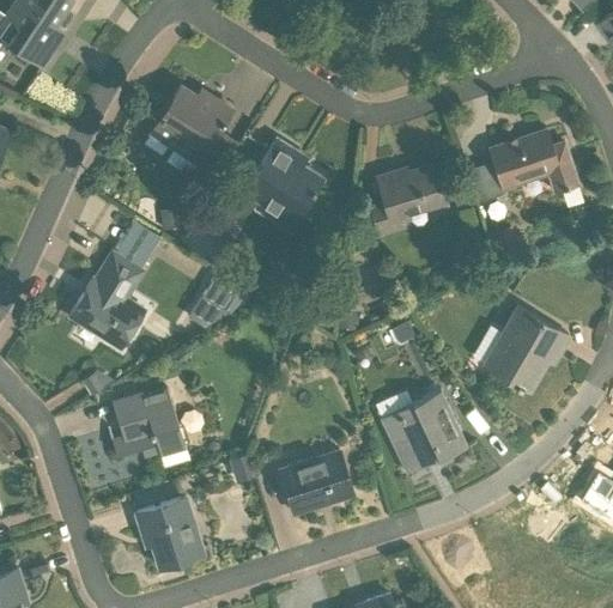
[(72,0),(17,0),(6,17),(0,13),(0,44),(1,43),(42,70),(55,50),(44,43),(72,0)]
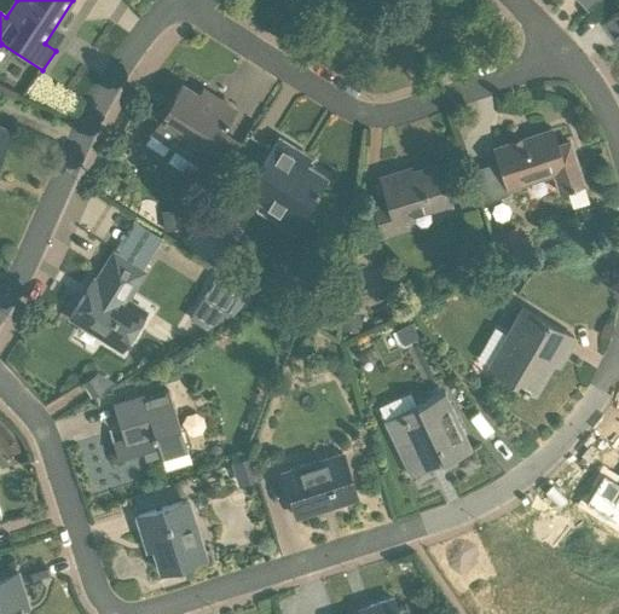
[(618,15),(605,25),(618,42),(618,15)]
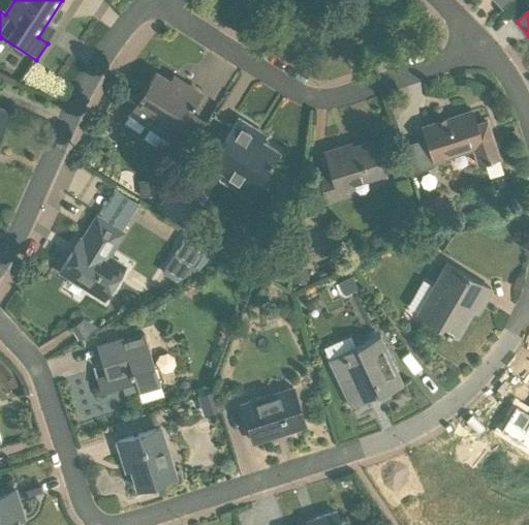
[(189,114),(200,96),(181,85),(178,90),(155,75),(129,116),(172,143),(178,133),(193,144),(206,124),(189,114)]
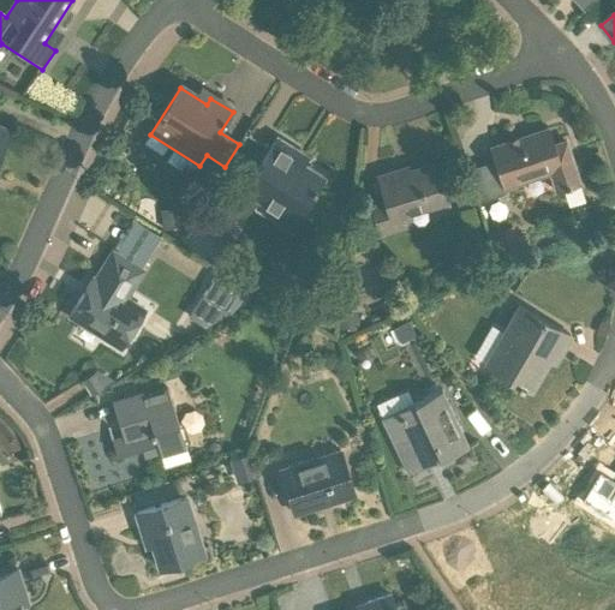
[(524,139),(490,150),(495,165),(470,172),(481,205),(505,196),(503,191),(551,177),(557,195),(563,193),(580,187),(566,144),(554,148),(549,131),(532,136),(533,138),(524,142),(524,139)]
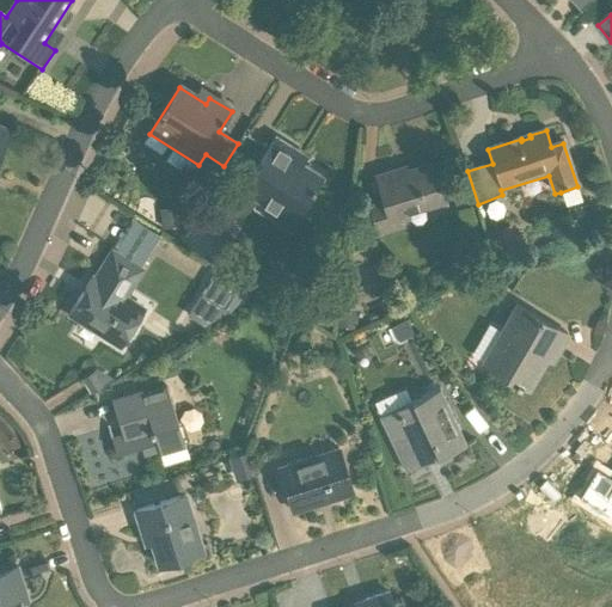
[(323,179),(294,160),(298,154),(276,140),(242,194),(293,225),(323,179)]
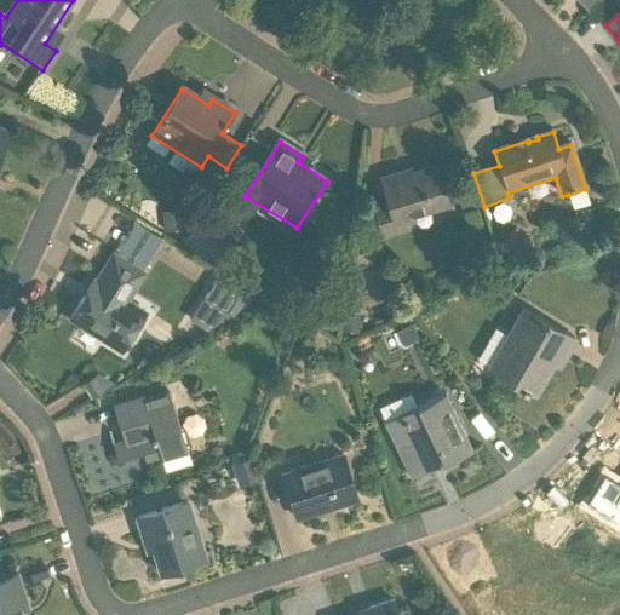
[(382,180),(389,206),(391,211),(378,216),(378,214),(377,214),(385,243),(405,237),(401,223),(451,207),(438,170),(412,178),(409,172),(382,180)]
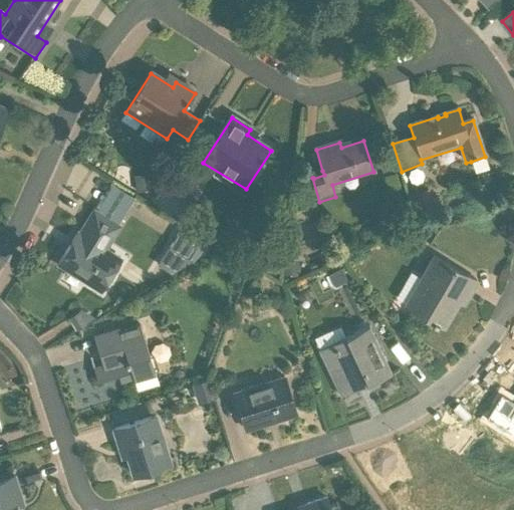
[(150,177),(134,179),(136,195),(153,193),(150,177)]
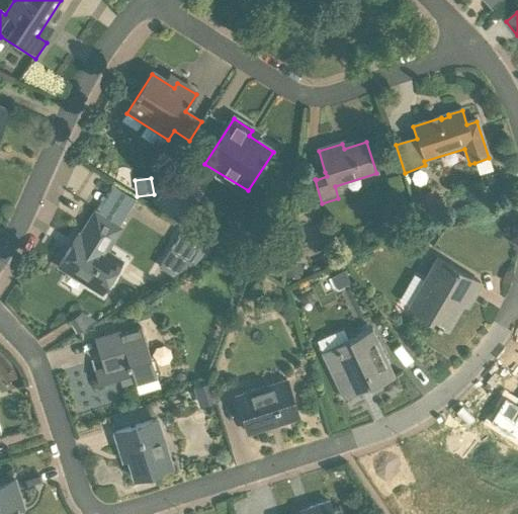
[(200,197),(190,190),(172,179),(155,207),(183,226),(200,197)]
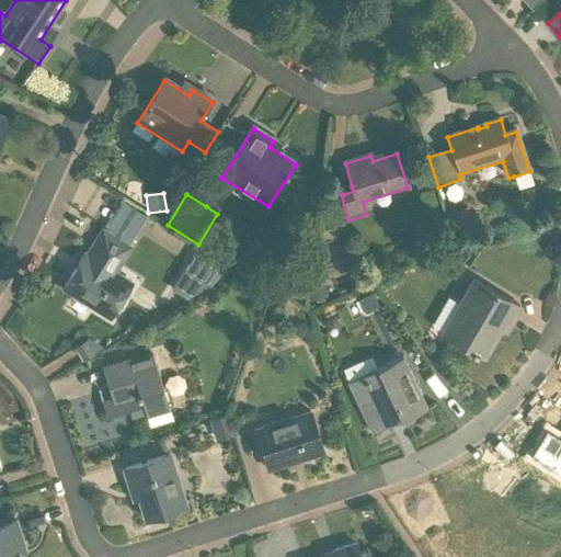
[(129,250),(103,234),(88,259),(86,258),(65,291),(110,319),(125,295),(109,285),(129,250)]
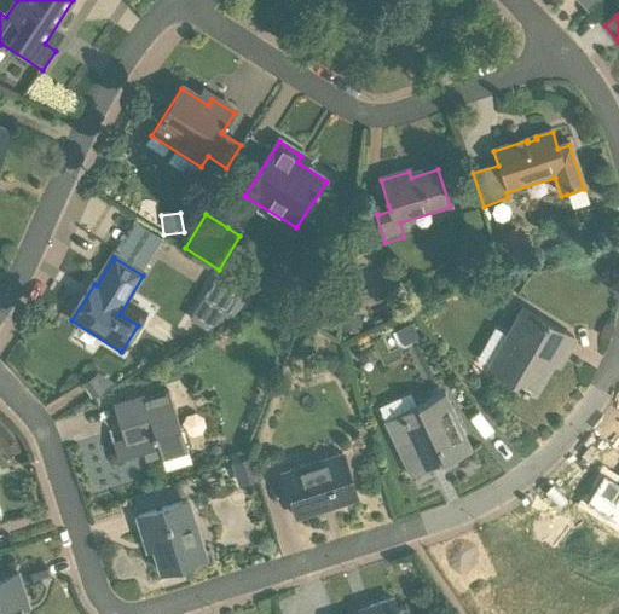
[(220,277),(206,300),(229,314),(242,291),(220,277)]
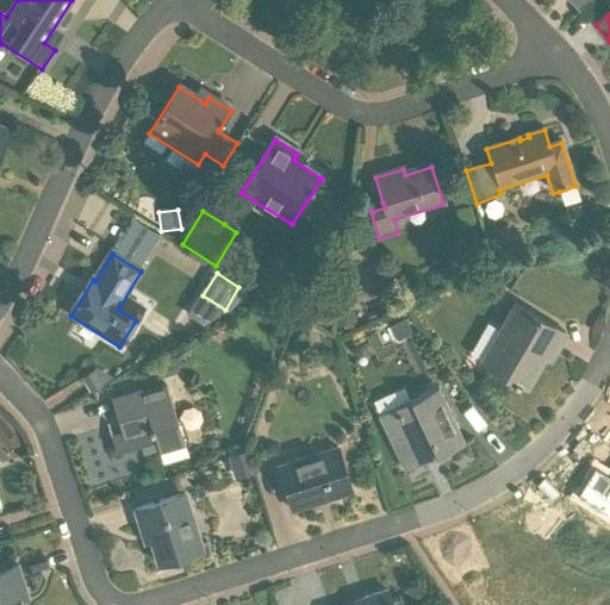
[(300,310),(331,305),(329,291),(298,295),(300,310)]
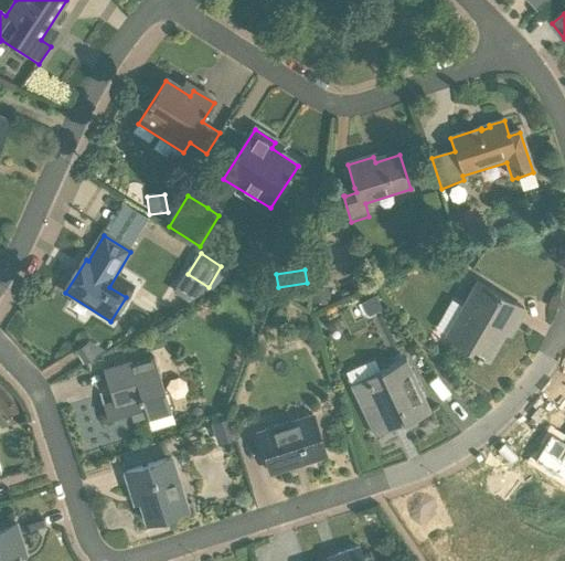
[(504,335),(510,338),(524,311),(477,285),(465,307),(446,338),(476,355),(475,357),(480,360),(481,357),(489,361),(504,335)]
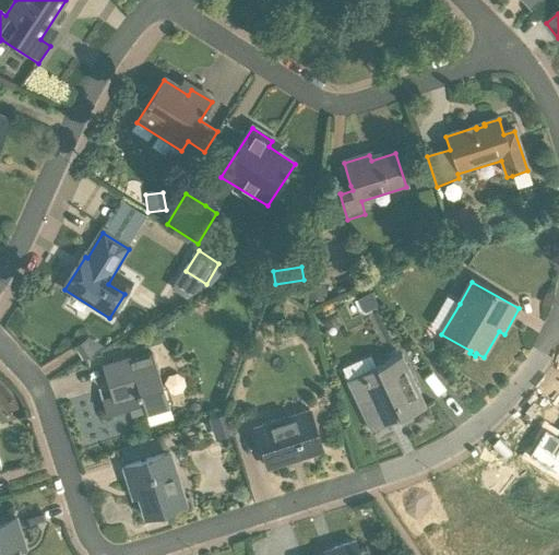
[(325,285),(311,284),(309,302),(324,303),(325,285)]
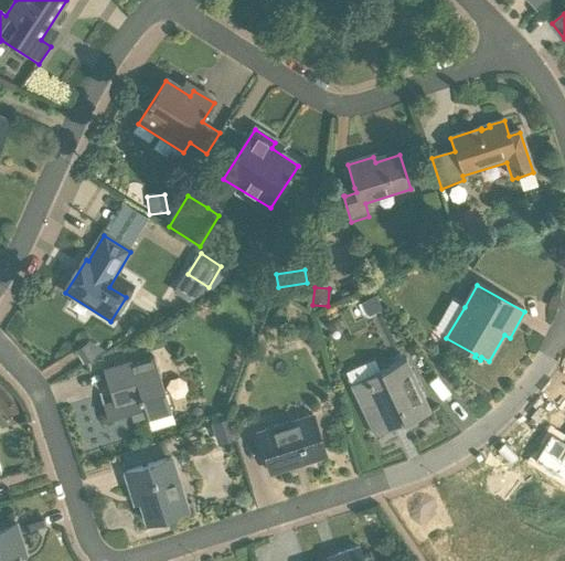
[(381,311),(375,298),(363,304),(369,317),(381,311)]
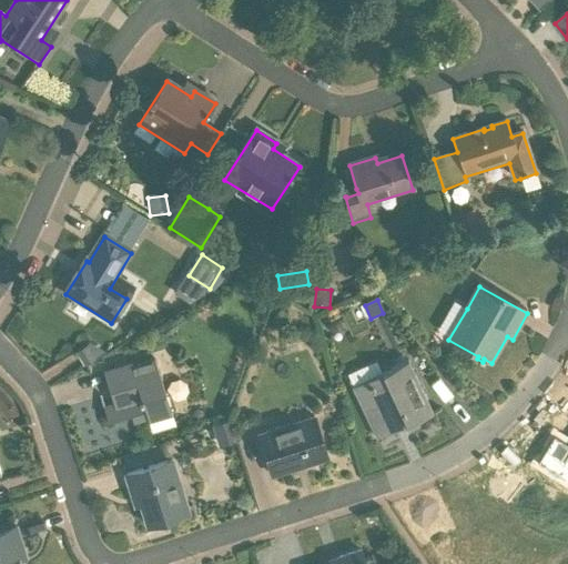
[(165,326),(164,339),(172,339),(176,333),(176,326),(165,326)]
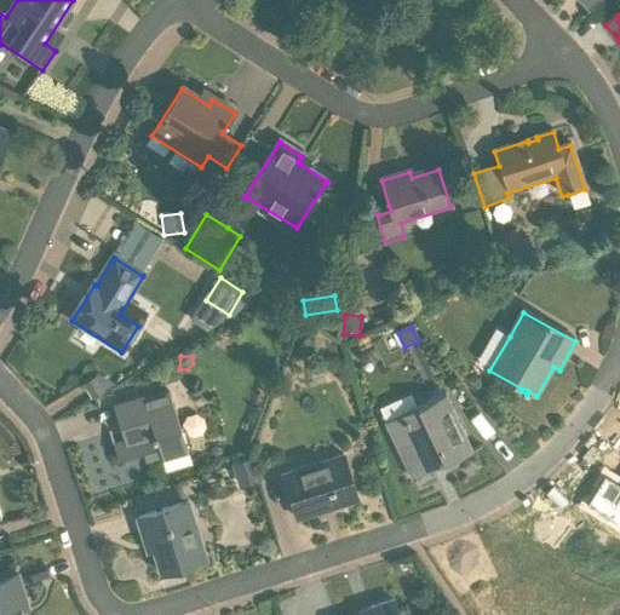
[(95,379),(84,385),(92,400),(103,394),(95,379)]
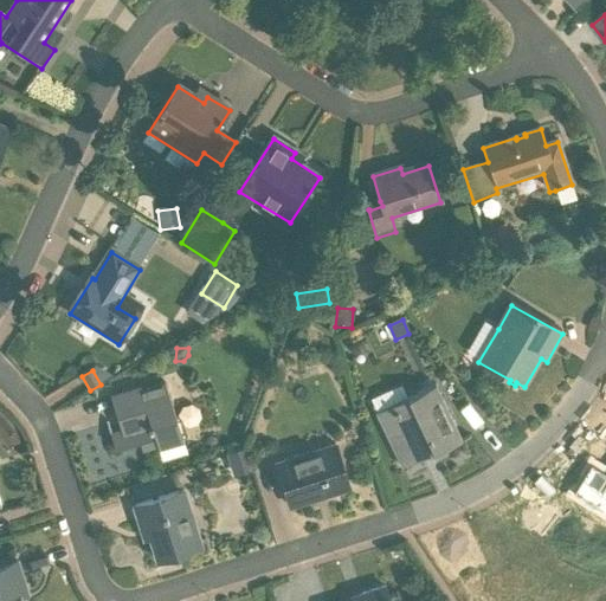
[(165,385),(141,392),(141,389),(111,399),(118,424),(123,422),(127,431),(110,435),(116,452),(139,445),(141,452),(156,447),(158,450),(182,443),(165,385)]
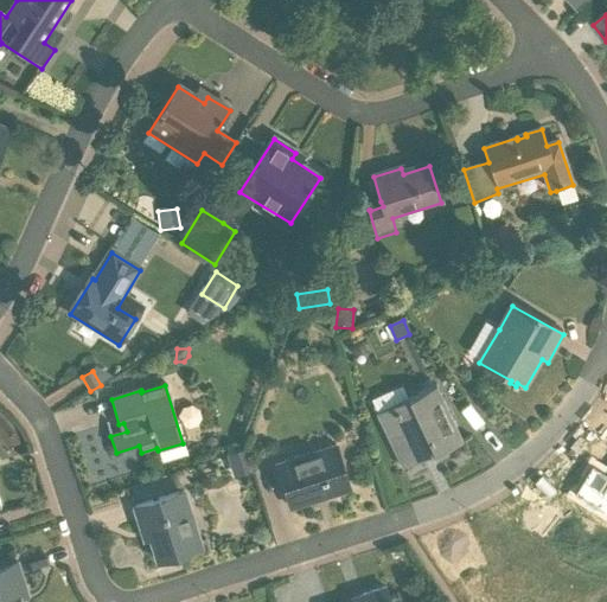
[(435,456),(462,443),(439,391),(379,418),(402,471),(421,462),(419,458),(433,452),(435,456)]
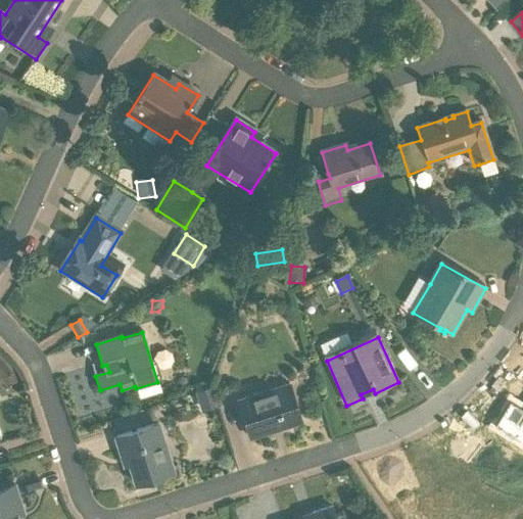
[(289,385),(238,402),(251,440),(252,440),(251,436),(279,427),(280,431),(301,424),(289,385)]
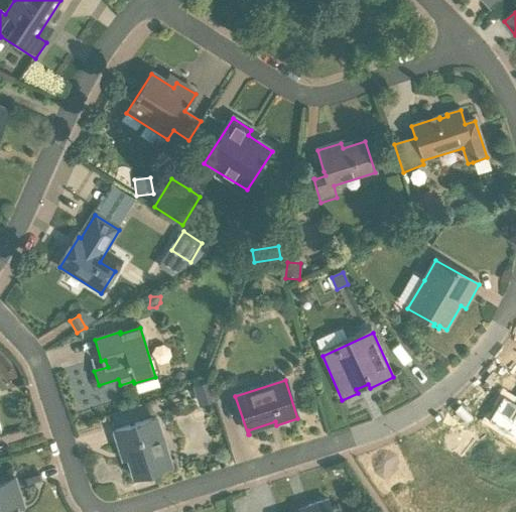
[(208,384),(192,389),(199,408),(214,403),(208,384)]
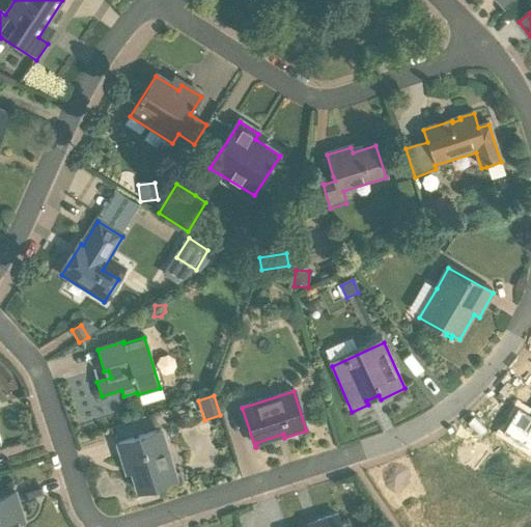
[(530,424),(519,418),(503,442),(530,458),(530,424)]
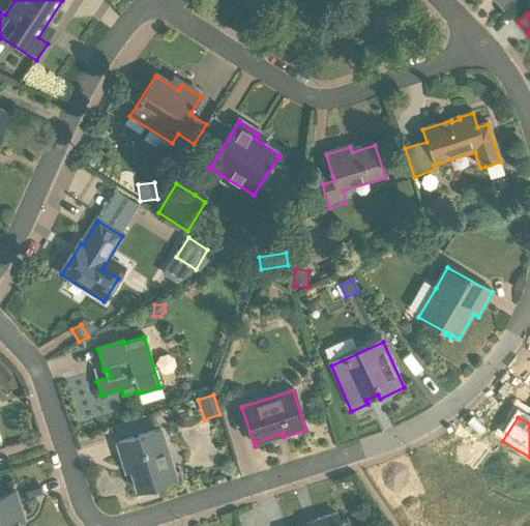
[(155,433),(117,445),(124,468),(129,466),(138,493),(172,483),(155,433)]
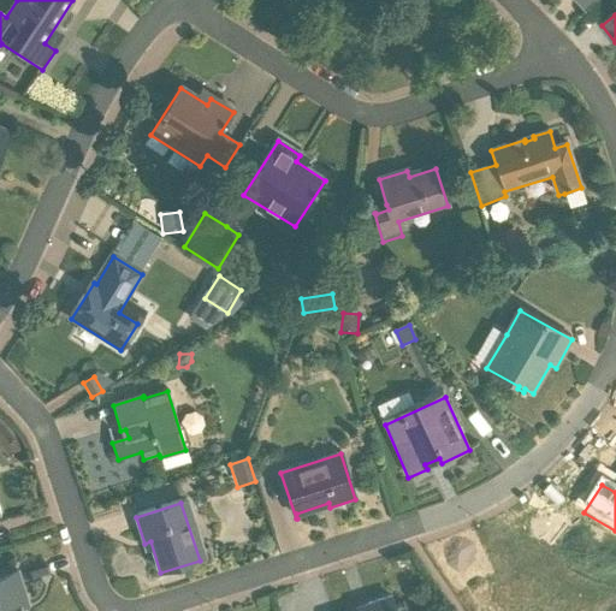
[(602,544),(581,523),(563,541),(548,526),(527,547),(567,585),(582,569),(596,582),(615,561),(615,550),(605,540),(602,544)]
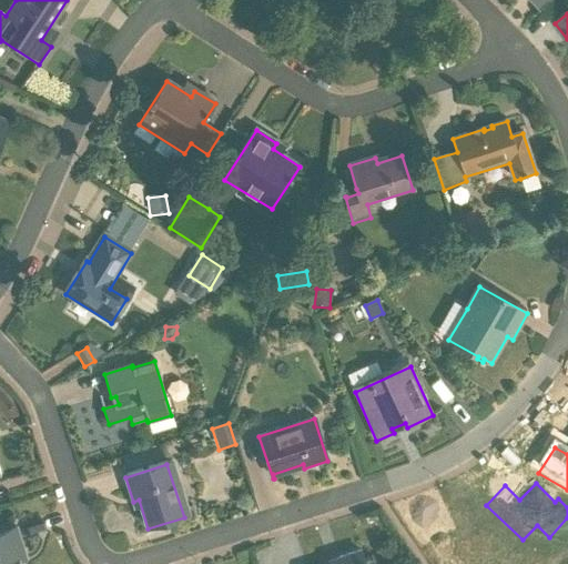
[(20,563),(19,561),(24,560),(24,562),(27,562),(17,530),(0,534),(0,563),(20,563)]
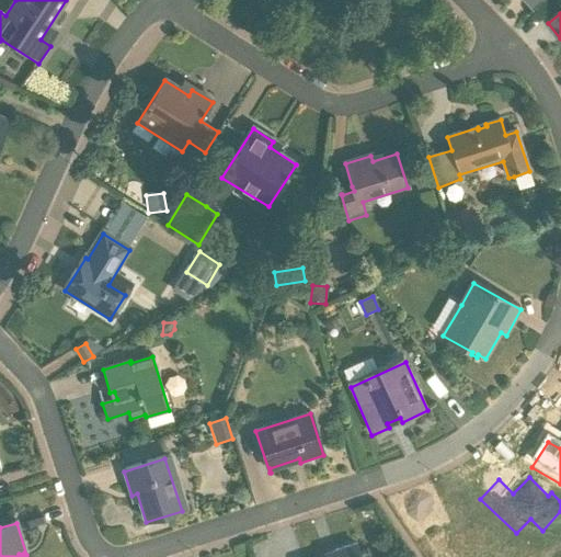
[(359,556),(356,546),(325,556),(359,556)]
